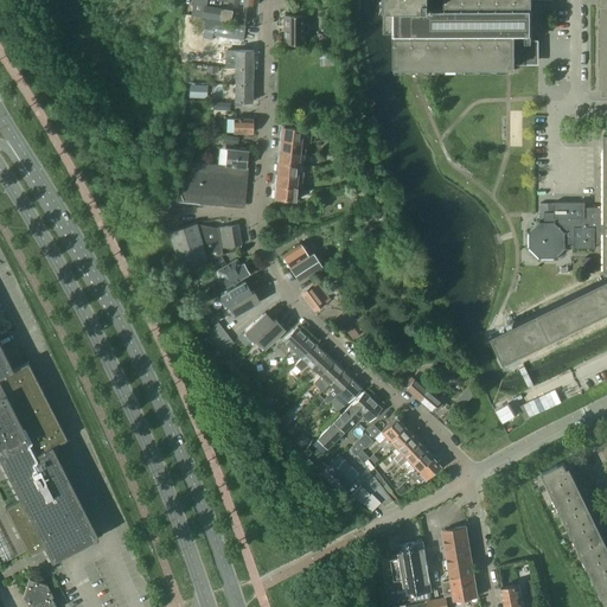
[(222,10),(210,7),(206,6),(206,0),(191,0),(191,1),(190,5),(192,6),(191,17),(202,17),(208,18),(230,23),(231,11),(230,11),(222,8),(222,10)]
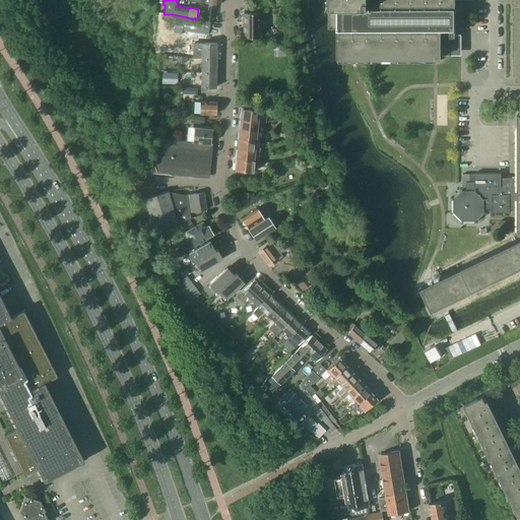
[(456,7),(455,0),(328,0),(328,29),(337,29),(337,57),(338,57),(338,61),(441,60),(441,57),(442,57),(442,53),(458,53),(458,35),(456,35),(456,28),(455,28),(455,7),(456,7)]
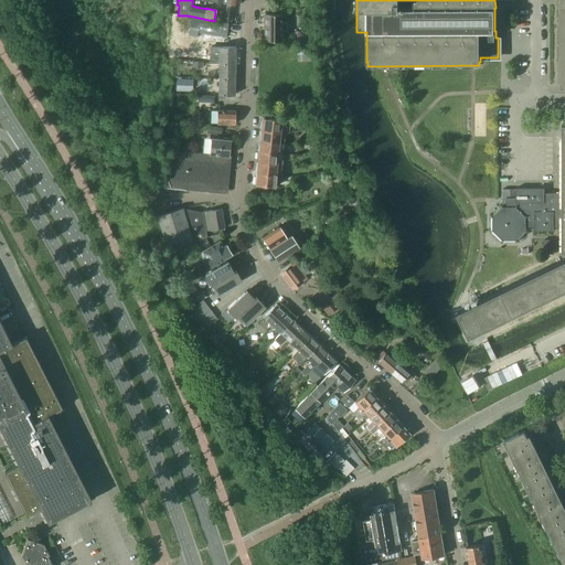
[(264,41),(281,41),(281,14),(264,14),(264,41)]
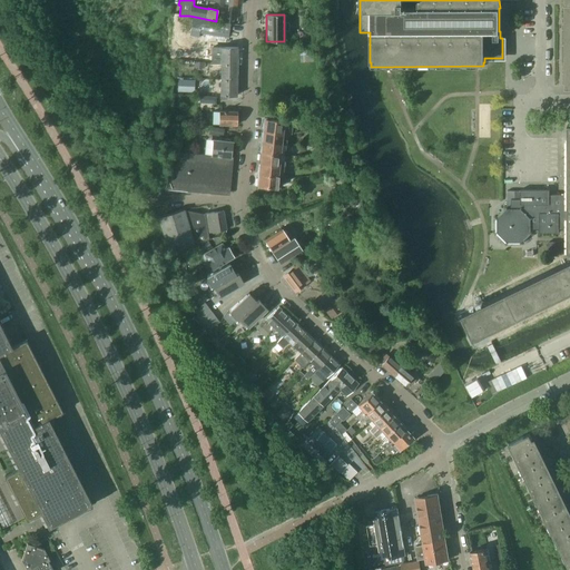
[(202,19),(199,33),(227,38),(229,25),(202,19)]
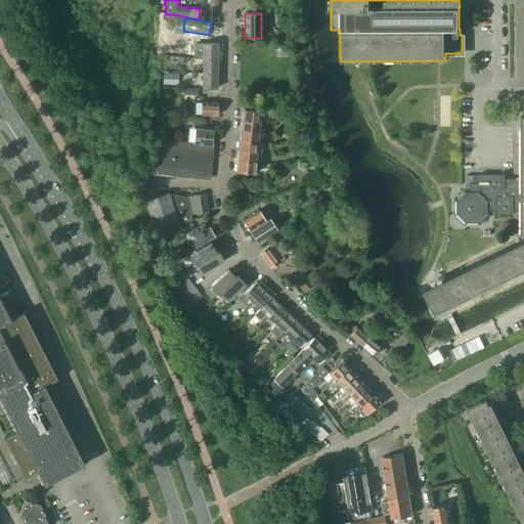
[(194,47),(194,40),(177,38),(176,45),(194,47)]
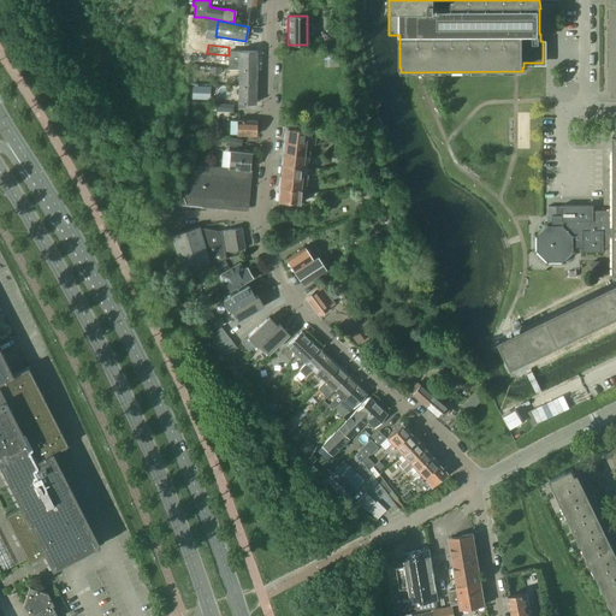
[(258,52),(240,52),(240,61),(240,69),(256,69),(258,52)]
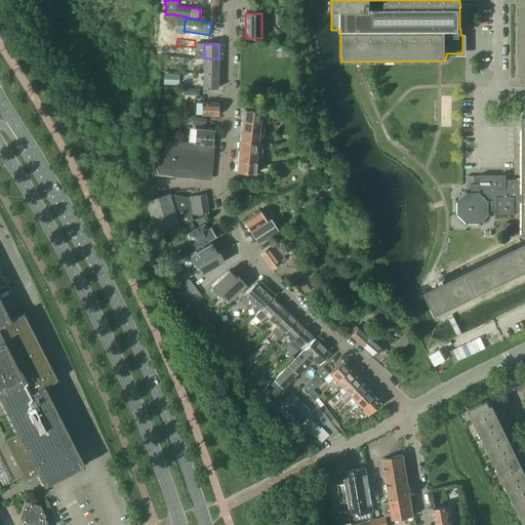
[(173,55),(193,57),(194,52),(191,52),(191,50),(173,49),(173,55)]
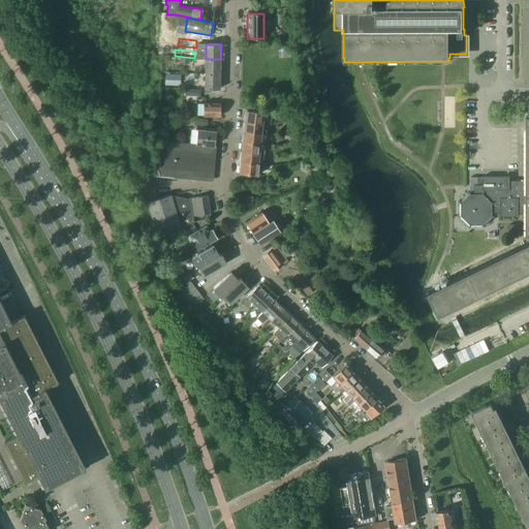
[(220,59),(206,59),(206,63),(205,73),(220,73),(220,59)]
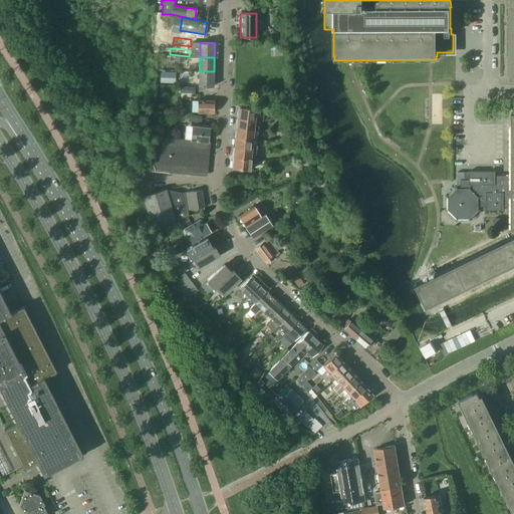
[(214,71),(199,71),(199,85),(205,86),(214,86),(214,71)]
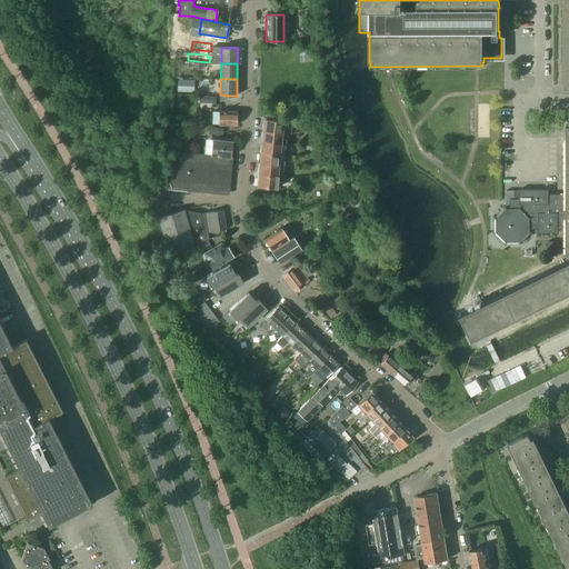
[(179,80),(178,91),(192,91),(193,81),(179,80)]
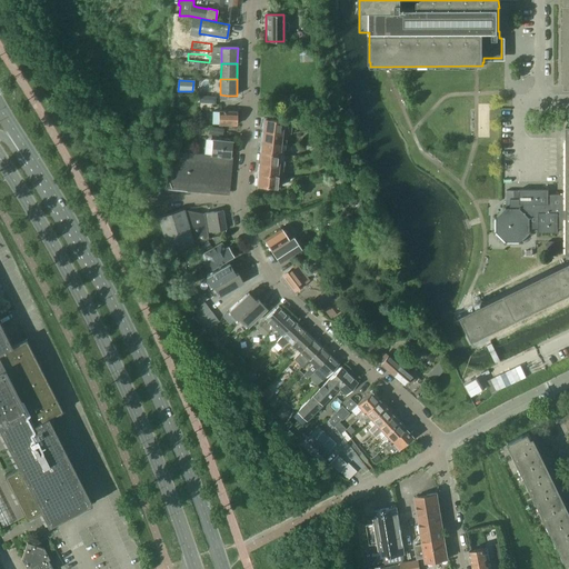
[(236,126),(236,111),(220,111),(220,112),(213,111),(212,125),(219,125),(236,126)]
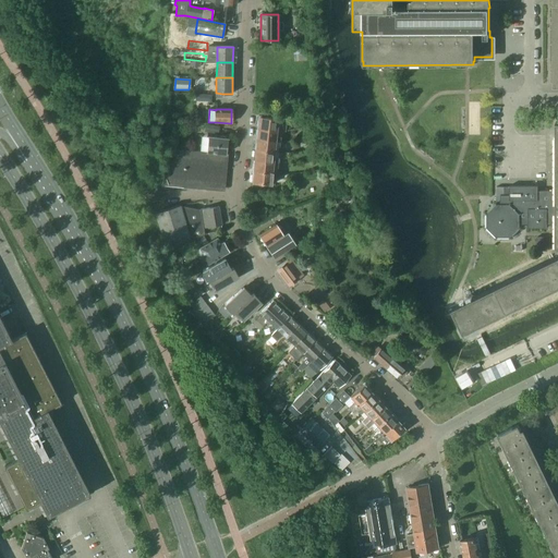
[(320,111),(312,113),(314,125),(323,123),(320,111)]
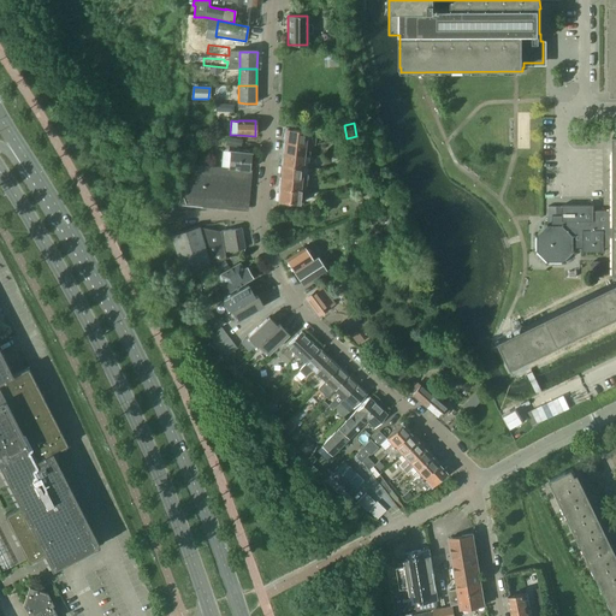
[(309,131),(285,129),(284,135),(283,135),(283,140),(284,141),(303,143),(304,137),(309,137),(309,131)]
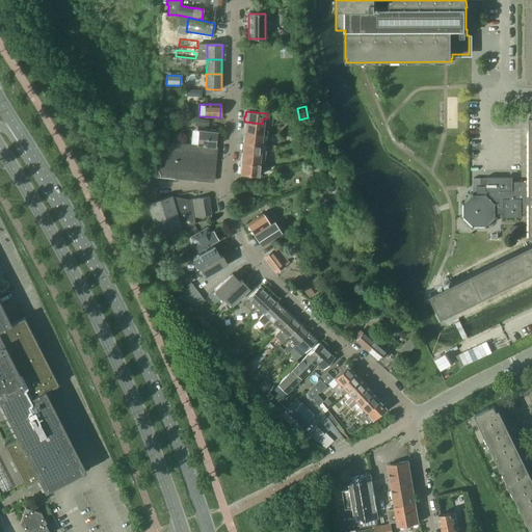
[(531,273),(531,115),(530,115),(530,182),(512,182),(512,178),(485,178),(485,179),(485,185),(485,186),(477,186),(477,194),(474,194),(473,193),(472,193),(473,195),(464,204),(462,203),(462,204),(463,205),(463,216),(462,217),(462,218),(464,217),(473,225),(472,228),(473,228),(474,225),(485,225),(486,228),(487,228),(486,225),(495,217),(496,218),(497,217),(495,216),(495,214),(503,214),(503,217),(522,217),(522,213),(530,213),(530,238),(531,242),(531,244),(431,294),(442,317),(531,273)]
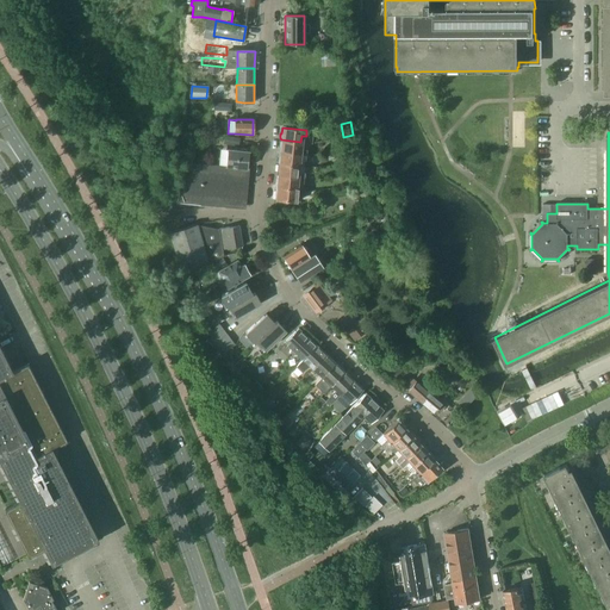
[(580,132),(570,132),(570,143),(580,143),(580,132)]
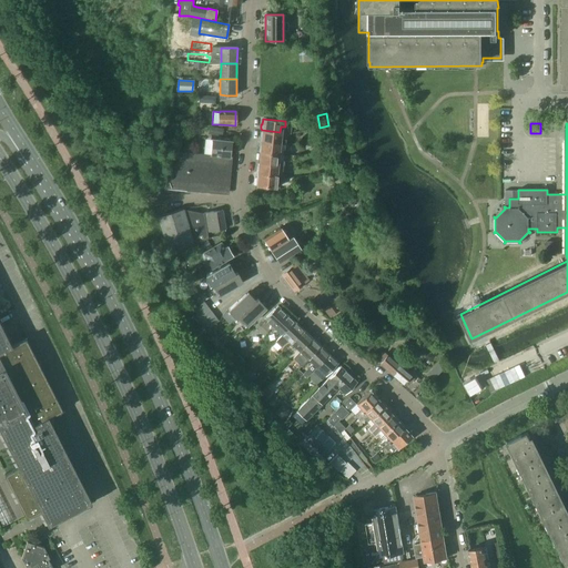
[(210,125),(208,133),(222,137),(223,129),(210,125)]
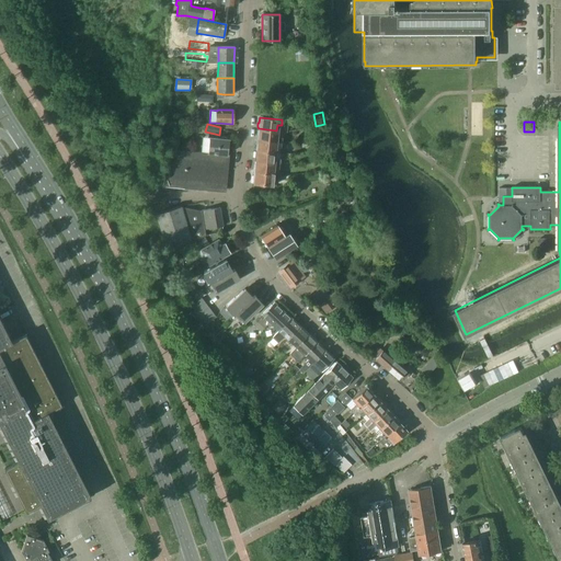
[(328,126),(319,127),(320,136),(329,135),(328,126)]
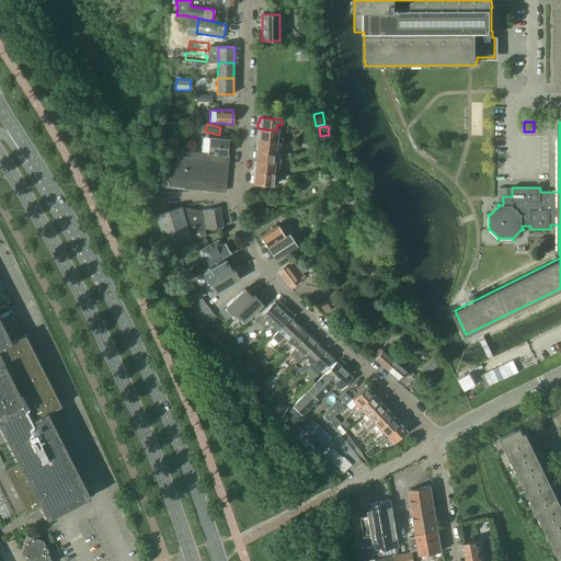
[(276,130),(259,128),(259,130),(256,132),(256,136),(258,137),(258,139),(279,141),(281,137),(276,137),(276,130)]
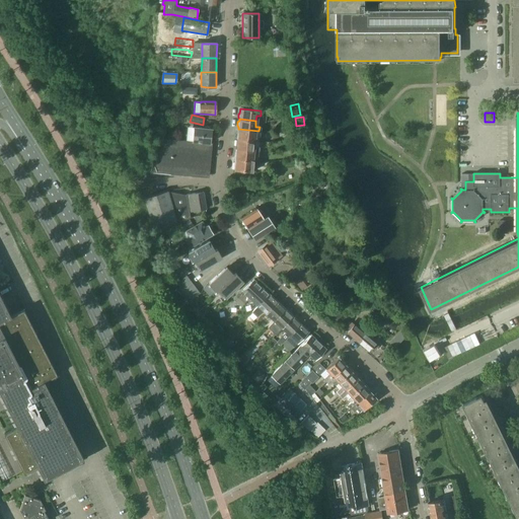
[(194,127),(193,141),(211,143),(212,129),(210,129),(210,127),(205,126),(205,128),(194,127)]
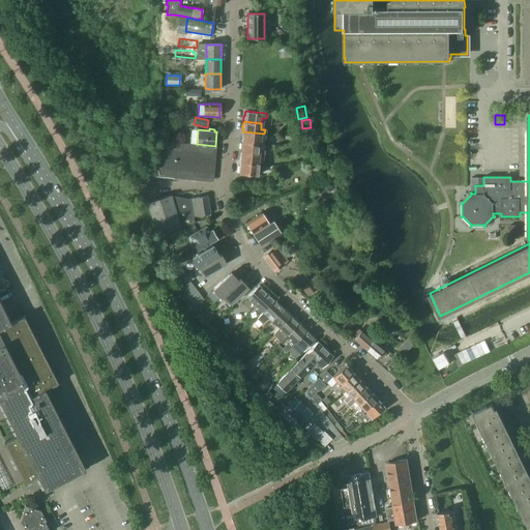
[(264,134),(243,131),(242,137),(241,137),(241,140),(242,142),(259,143),(260,139),(264,139),(264,134)]
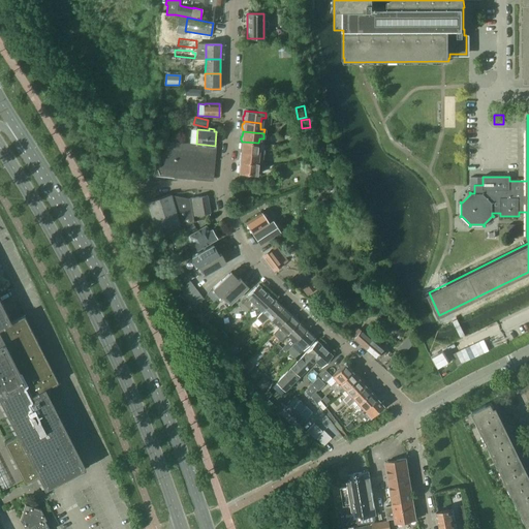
[(313,139),(306,141),(308,150),(315,149),(313,139)]
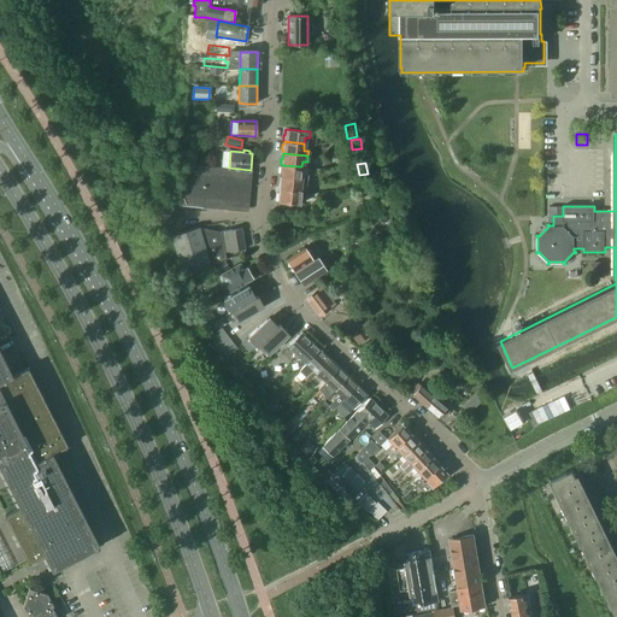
[(191,164),(178,204),(205,207),(227,209),(228,205),(247,207),(251,170),(229,168),(216,166),(191,164)]
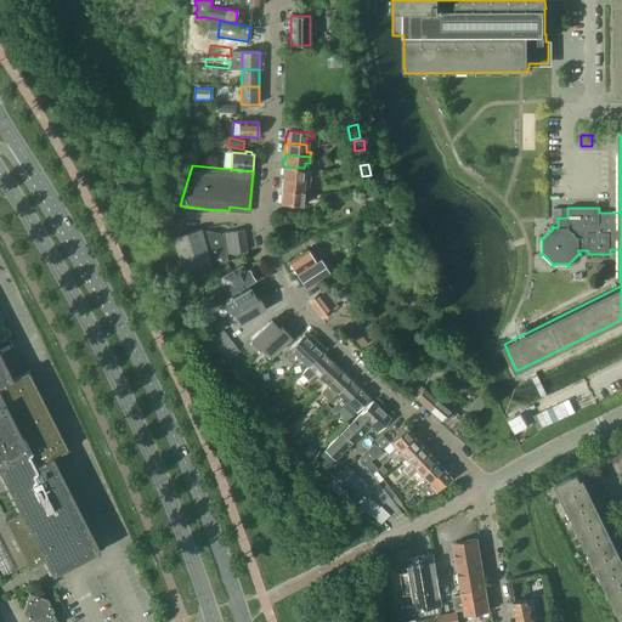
[(304,168),(284,167),(283,169),(282,169),(282,175),(283,176),(283,179),(307,181),(309,175),(304,175),(304,168)]
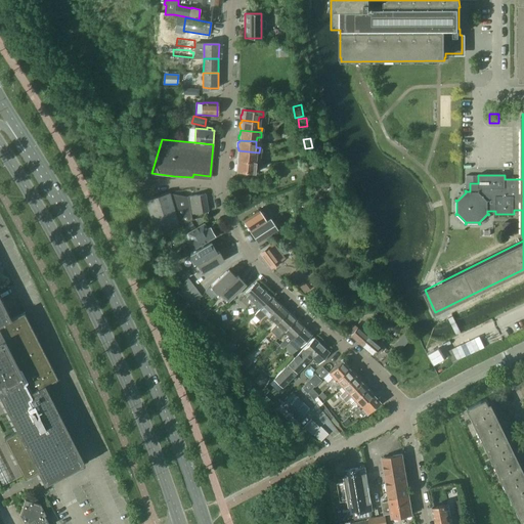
[(259,157),(259,153),(238,150),(237,154),(236,154),(236,158),(237,159),(237,161),(254,162),(258,163),(259,157)]
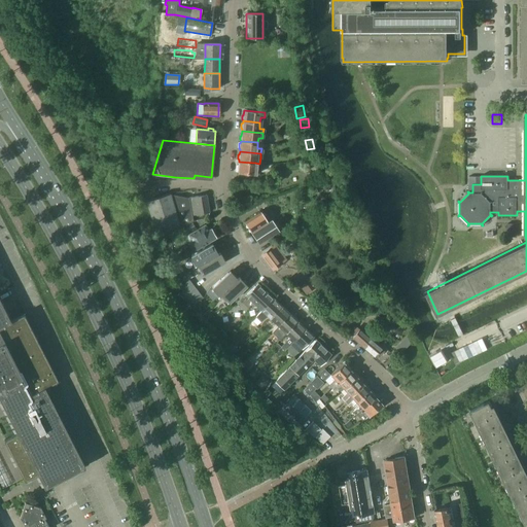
[(326,169),(325,157),(313,159),(314,171),(326,169)]
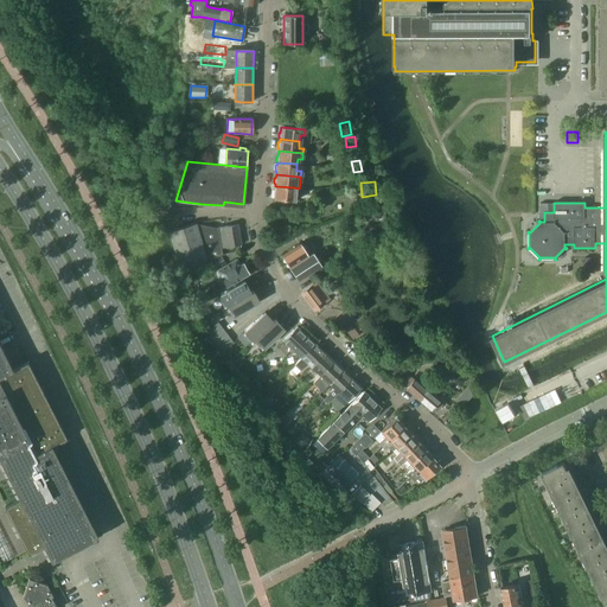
[(298,200),(299,189),(294,187),(275,186),(274,186),(273,190),(274,190),(274,193),(273,193),(273,198),(298,200)]
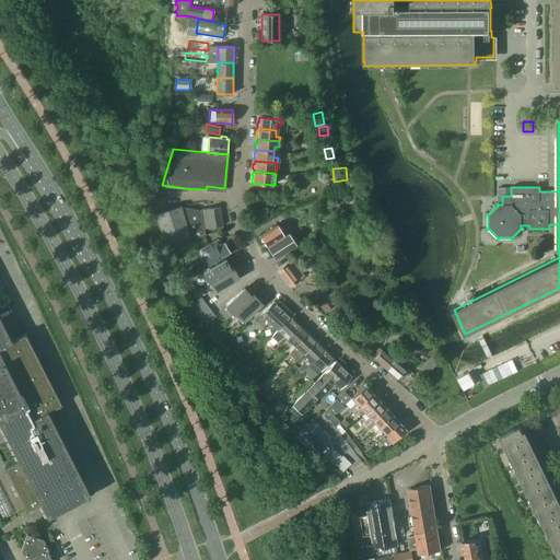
[(222,225),(219,207),(200,210),(201,211),(199,212),(184,209),(182,209),(181,206),(155,213),(165,247),(205,235),(203,229),(222,225)]
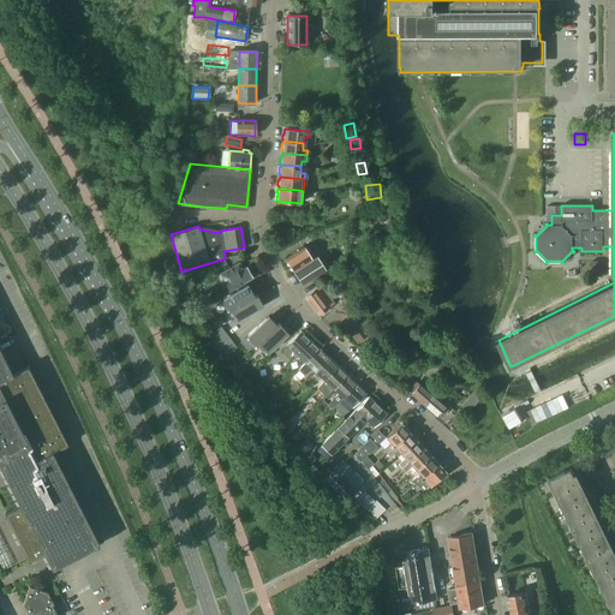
[(323,269),(316,258),(312,261),(303,246),(285,260),(302,285),(323,269)]
